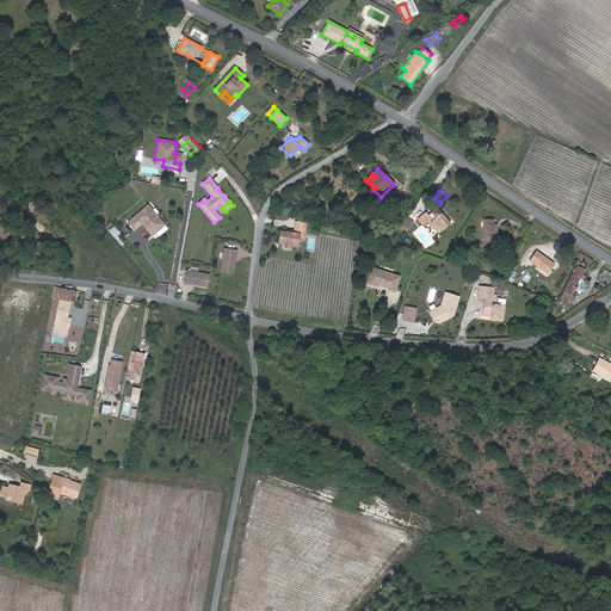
[(154,216),(150,211),(152,210),(148,204),(128,222),(134,229),(142,223),(144,221),(155,233),(165,224),(156,215),(154,216)]
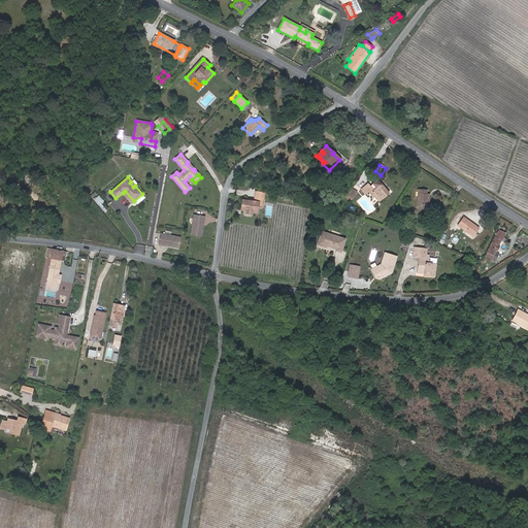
[(378,202),(389,193),(381,184),(381,185),(376,179),(371,184),(375,189),(373,190),(367,183),(363,187),(368,192),(373,198),(374,197),(378,202)]
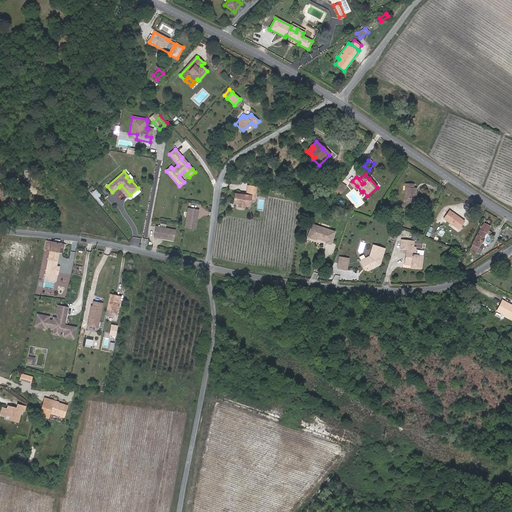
[(342,192),(346,186),(340,182),(336,189),(340,191),(342,192)]
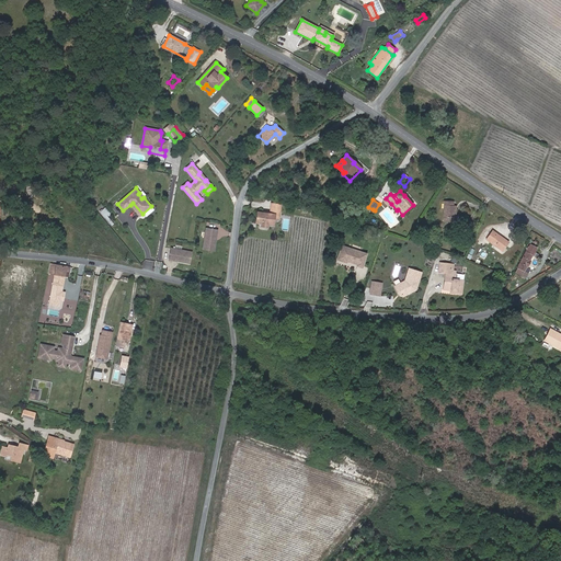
[(455,222),(456,206),(453,205),(454,201),(444,201),(443,222),(455,222)]
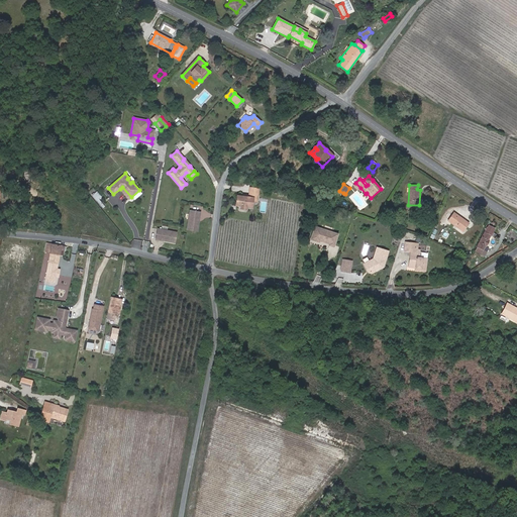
[(131,197),(122,187),(120,189),(128,199),(131,197)]
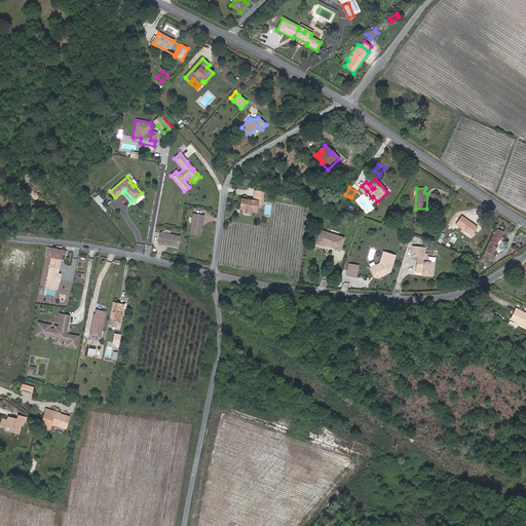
[(257,204),(258,198),(262,199),(263,192),(254,191),(253,198),(252,198),(252,200),(247,199),(240,199),(239,209),(245,210),(243,212),(251,213),(251,211),(256,211),(257,204)]
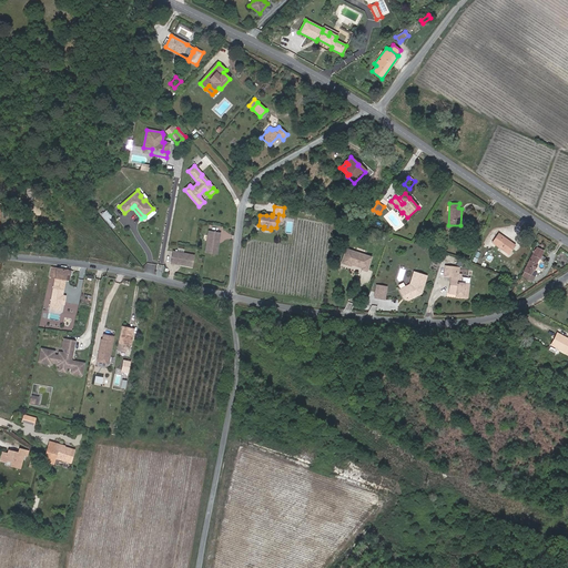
[(111,216),(107,211),(102,214),(113,227),(114,226),(108,219),(111,216)]
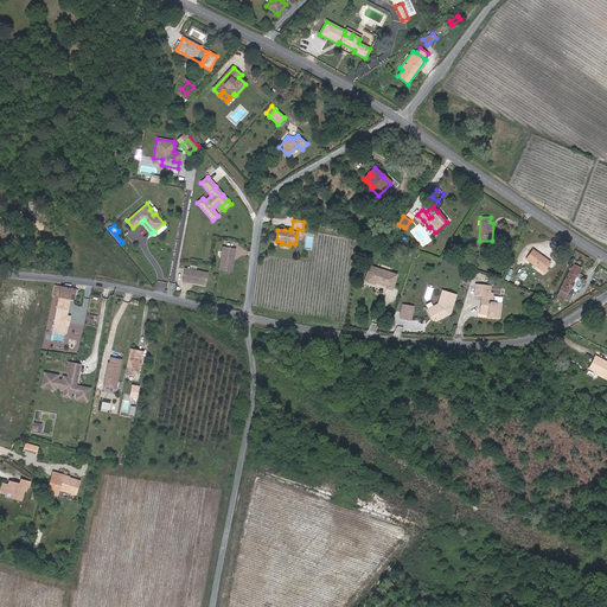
[(231,272),(235,249),(223,247),(219,269),(231,272)]
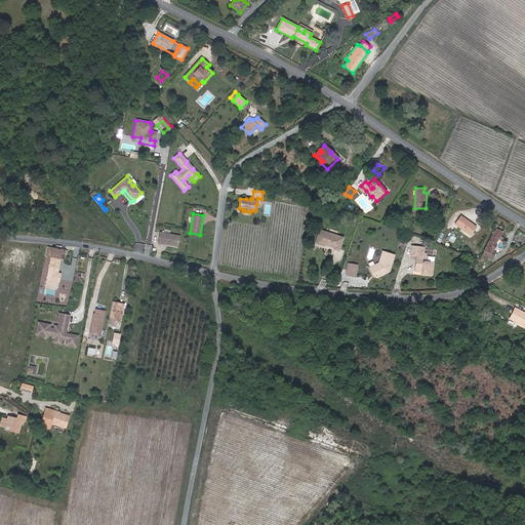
[(470,235),(476,227),(465,218),(465,219),(460,216),(454,225),(470,235)]
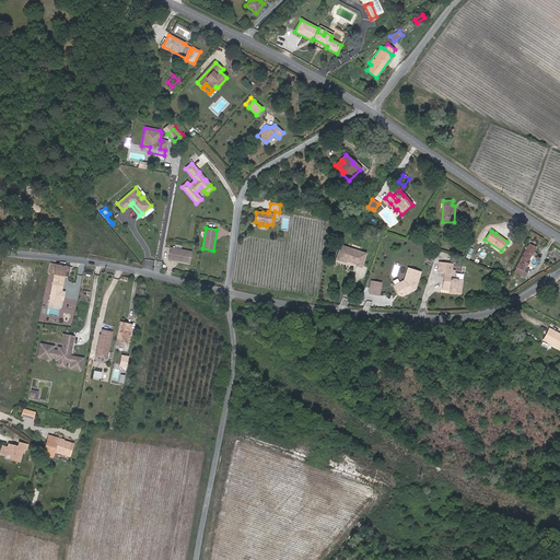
[(526,267),(529,260),(528,259),(531,255),(532,255),(536,248),(528,244),(516,267),(514,272),(521,276),(523,271),(525,266),(526,267)]
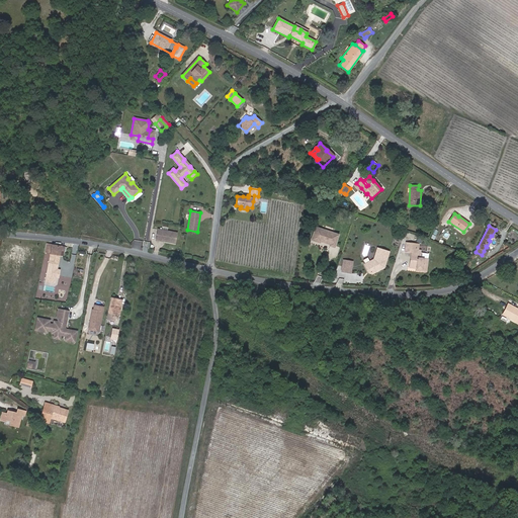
[(338,235),(316,228),(313,237),(317,239),(316,240),(320,241),(330,245),(334,246),(338,235)]
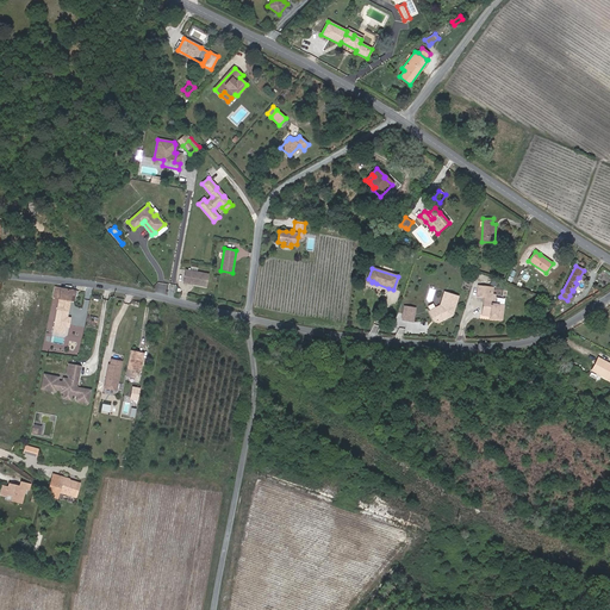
[(206,286),(209,274),(186,271),(184,282),(206,286)]
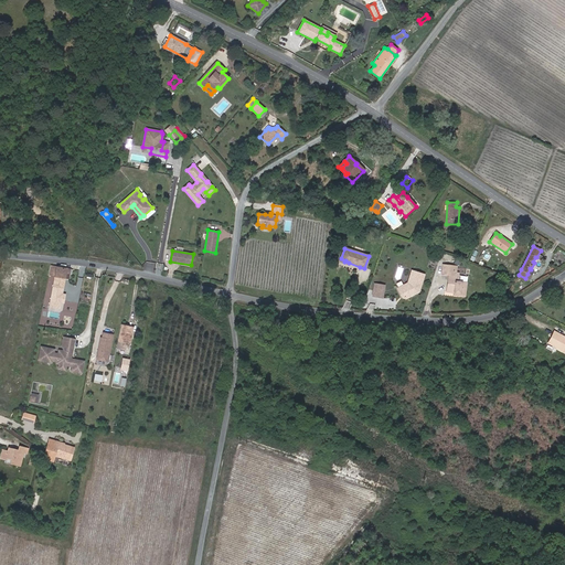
[(448,274),(446,291),(454,292),(456,292),(456,295),(465,296),(467,277),(457,275),(452,275),(454,266),(443,264),(441,274),(448,274)]
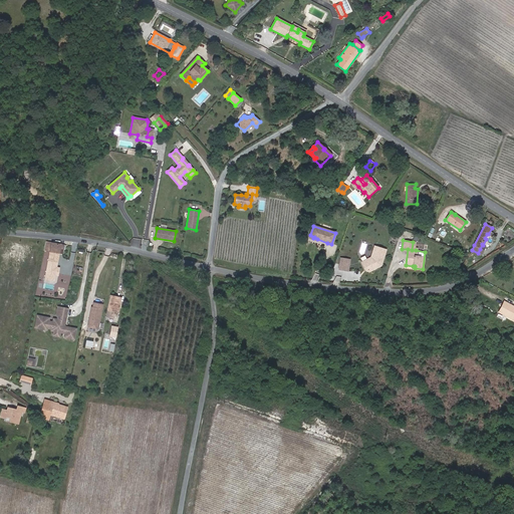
[(64,248),(65,245),(46,242),(45,251),(59,254),(60,247),(64,248)]
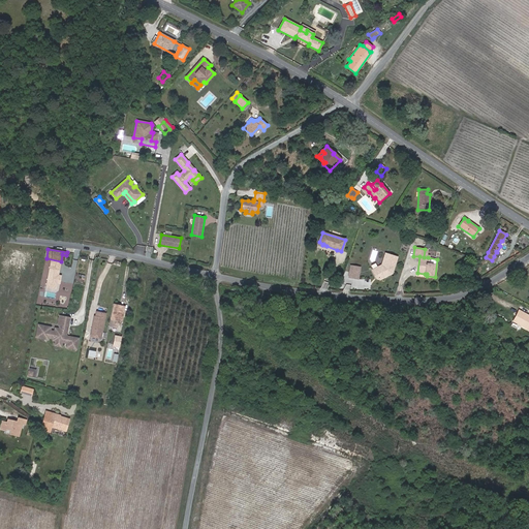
[(392,273),(397,257),(385,253),(381,265),(372,270),(376,278),(380,280),(392,273)]
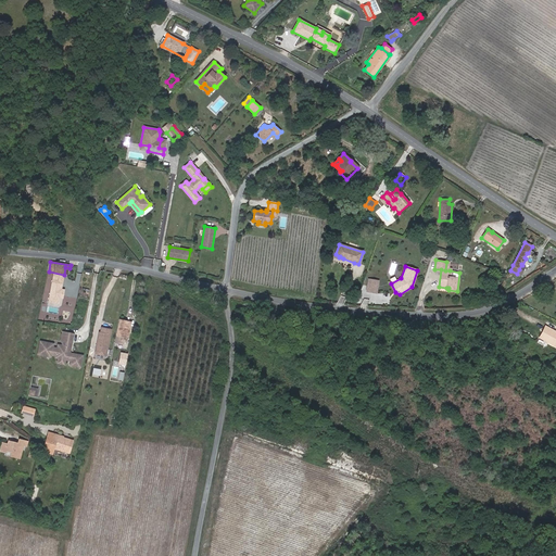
[(376,293),(378,280),(370,279),(370,283),(368,283),(366,291),(376,293)]
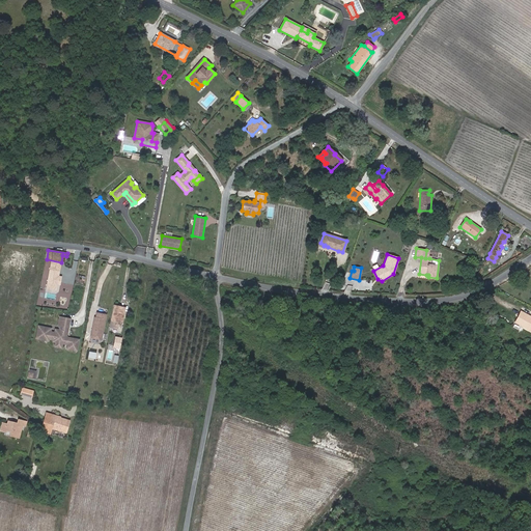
[(118,306),(114,305),(109,327),(116,329),(117,326),(120,327),(123,309),(118,308),(118,306)]
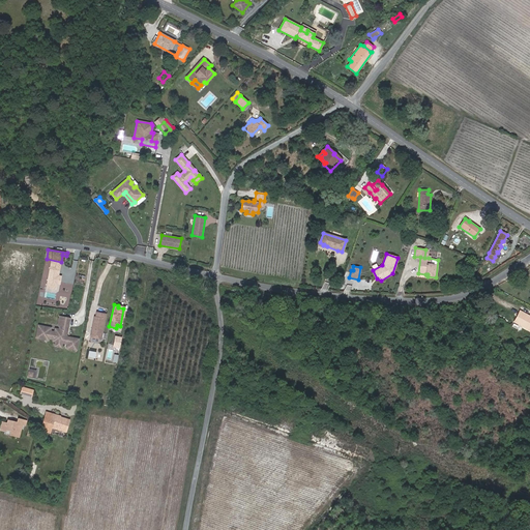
[(529,316),(520,311),(514,322),(529,330),(529,316)]
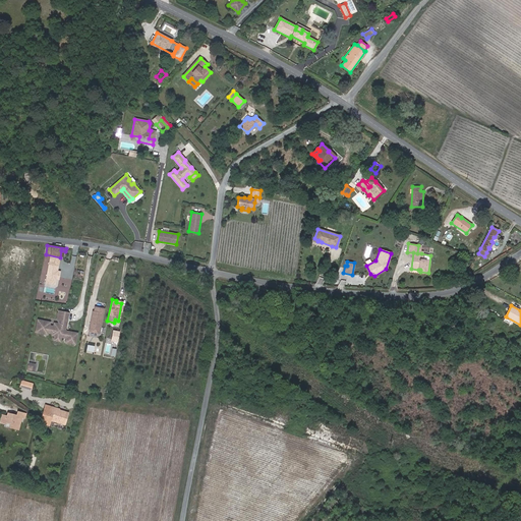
[(100,333),(104,308),(95,306),(94,311),(93,311),(89,331),(100,333)]
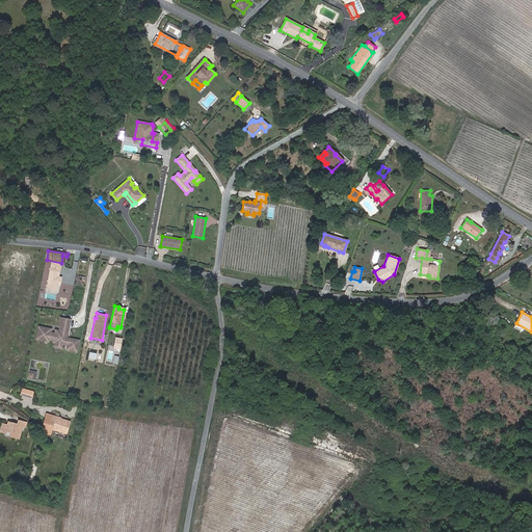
[(67,338),(70,319),(59,318),(58,325),(60,326),(59,330),(55,329),(54,334),(50,333),(51,329),(38,326),(36,339),(49,341),(49,340),(53,340),(53,342),(56,343),(62,344),(68,345),(68,349),(77,351),(79,340),(67,338)]
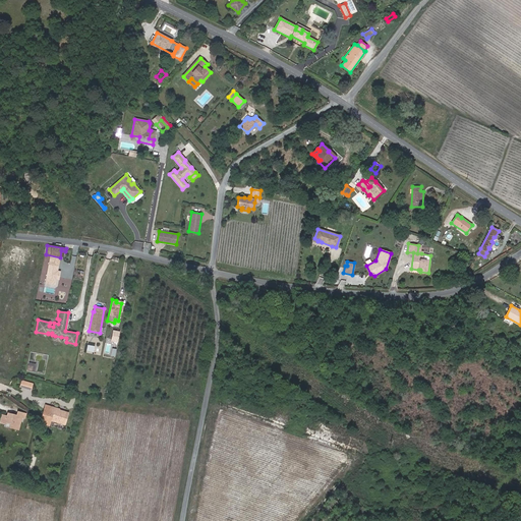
[(64,424),(68,413),(63,411),(62,413),(58,411),(59,410),(51,408),(51,406),(45,405),(43,413),(45,414),(42,423),(49,425),(51,420),(64,424)]
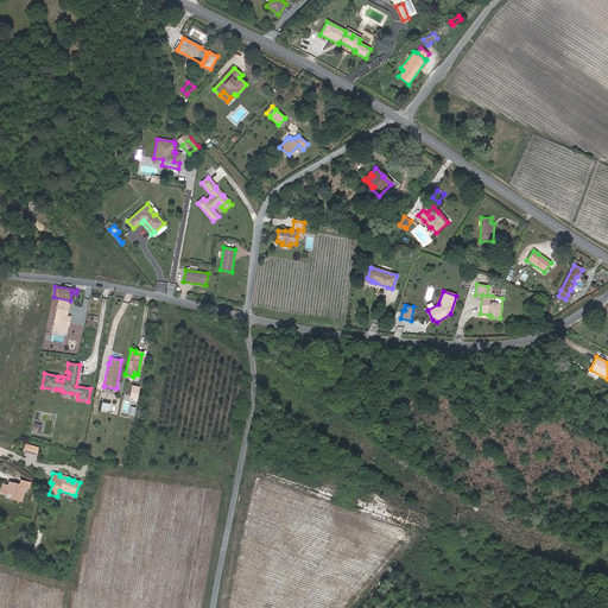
[(21,501),(25,487),(29,487),(30,483),(20,480),(19,485),(8,482),(8,486),(2,483),(0,493),(6,494),(6,492),(12,493),(11,498),(21,501)]
